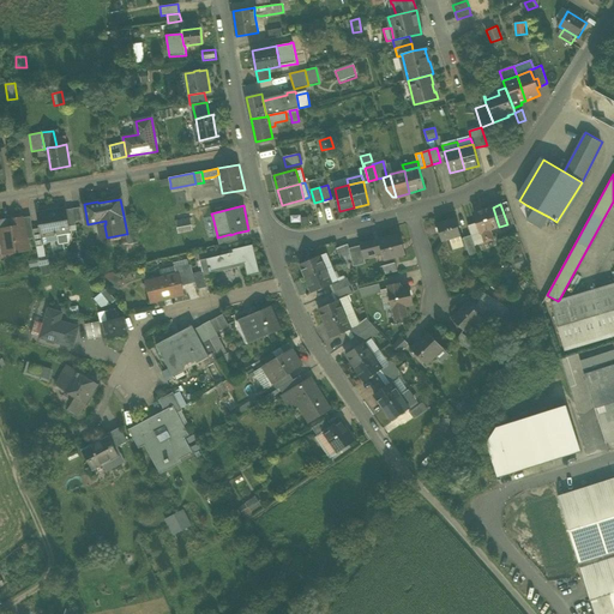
[(542,229),(549,217),(527,205),(521,216),(542,229)]
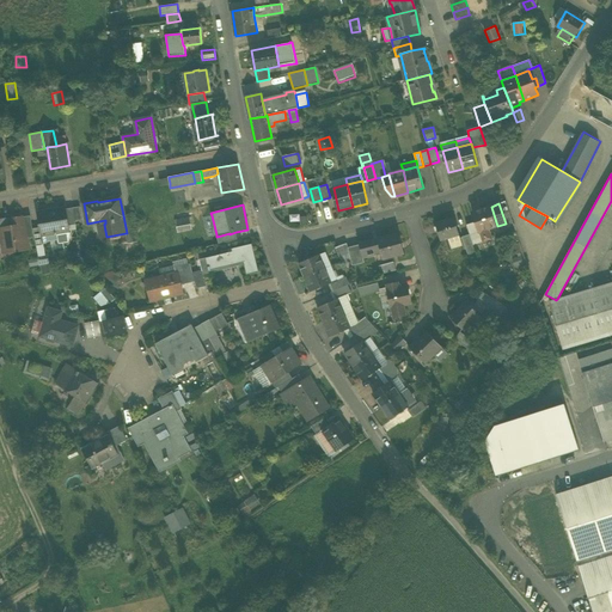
[(41,227),(41,234),(42,234),(57,232),(57,233),(67,232),(69,231),(68,226),(66,209),(66,207),(37,212),(41,227)]
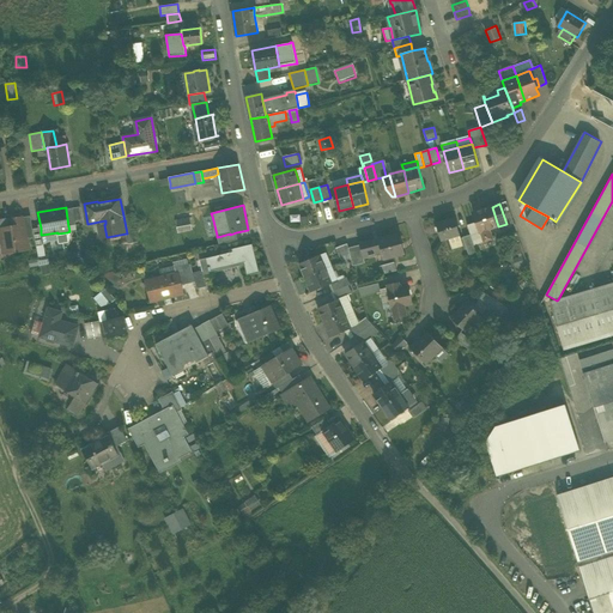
[(490,229),(498,226),(492,207),(473,213),(477,223),(480,232),(490,229)]
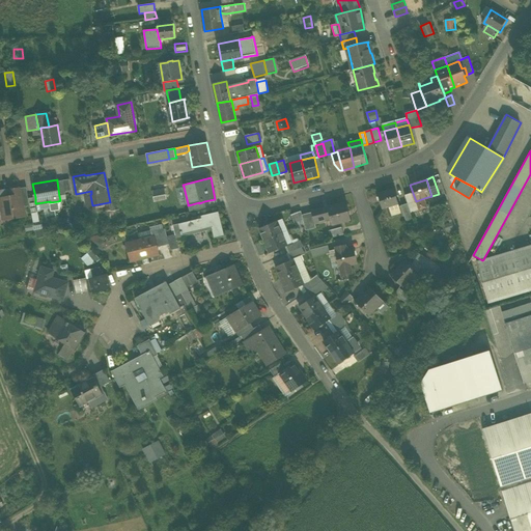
[(65,195),(65,192),(63,180),(57,182),(59,196),(65,195)]
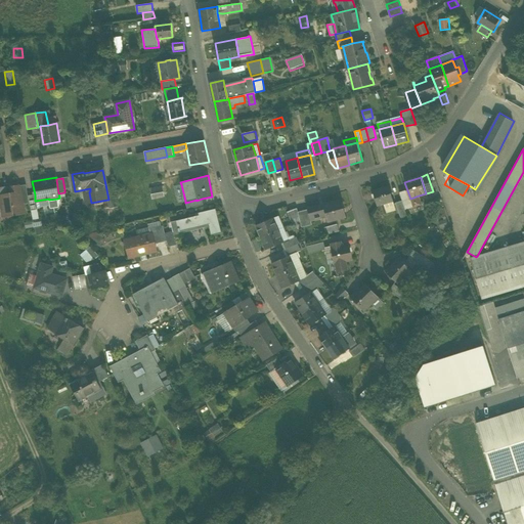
[(107,200),(108,208),(118,206),(115,190),(114,183),(105,184),(108,200),(107,200)]
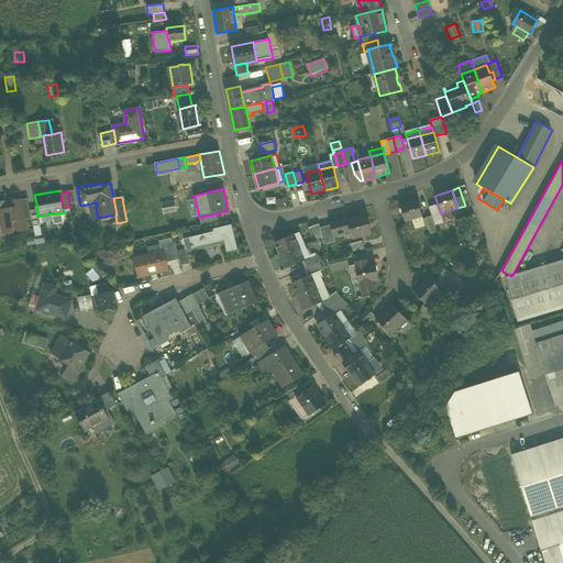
[(199,216),(195,198),(187,199),(191,218),(199,216)]
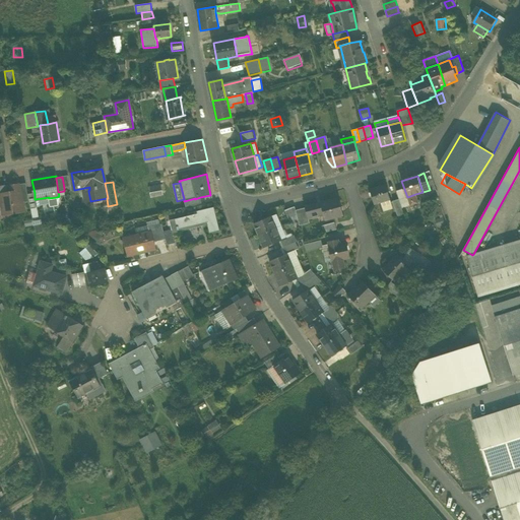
[(5,205),(6,212),(9,212),(21,210),(20,202),(22,202),(28,201),(27,194),(21,195),(19,184),(11,186),(12,188),(13,193),(0,195),(2,205),(5,205)]
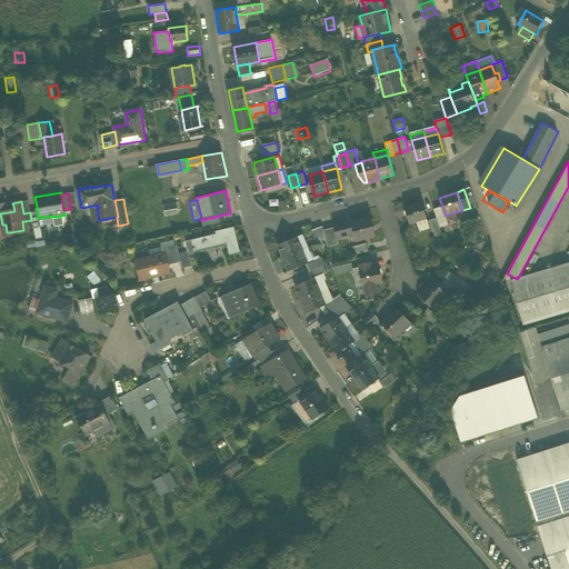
[(0,210),(0,213),(15,211),(13,206),(11,206),(10,201),(0,203),(0,210)]
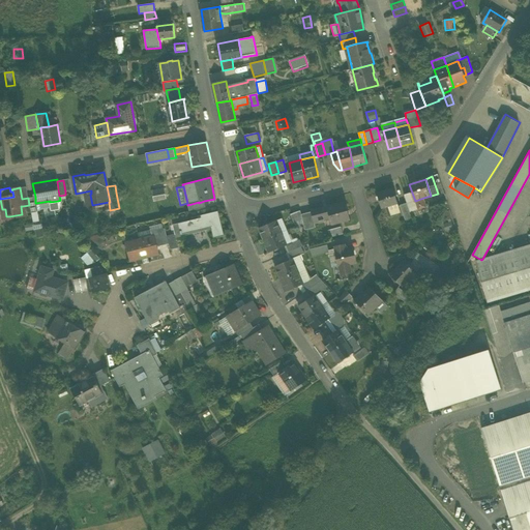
[(152,190),(153,200),(166,198),(165,188),(152,190)]
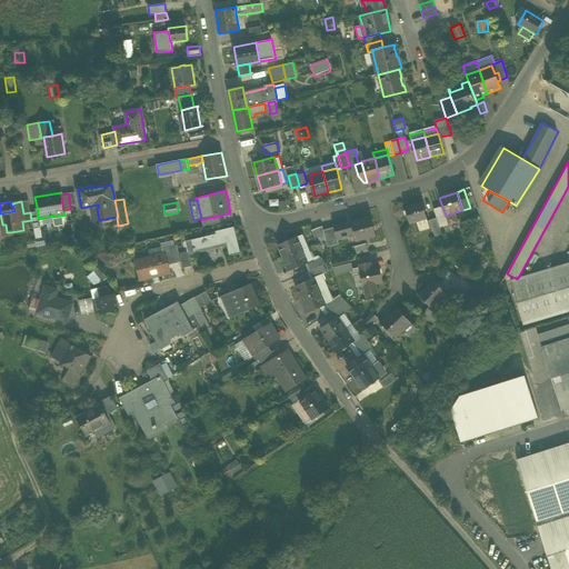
[(405,208),(409,223),(417,221),(427,218),(422,203),(405,208)]
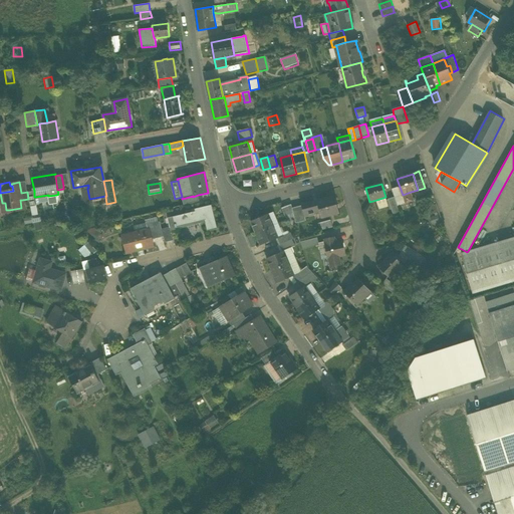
[(392,189),(395,197),(389,199),(393,213),(400,211),(398,206),(406,203),(403,195),(400,187),(392,189)]
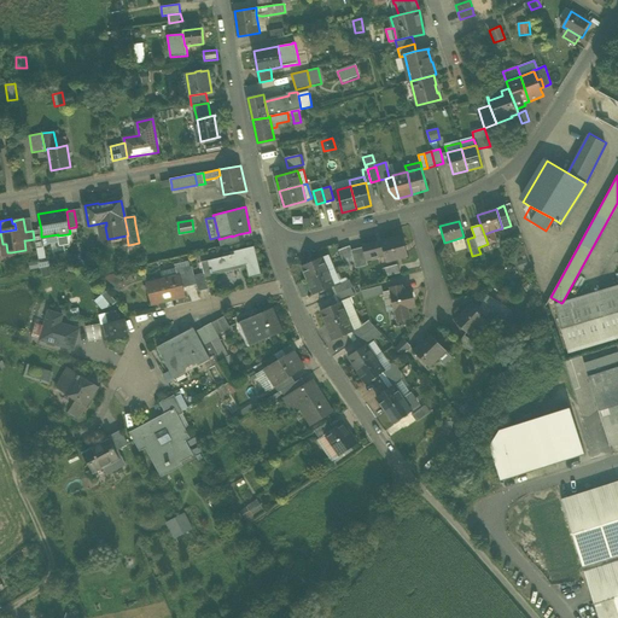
[(108,239),(105,227),(103,228),(101,226),(98,227),(100,242),(108,239)]
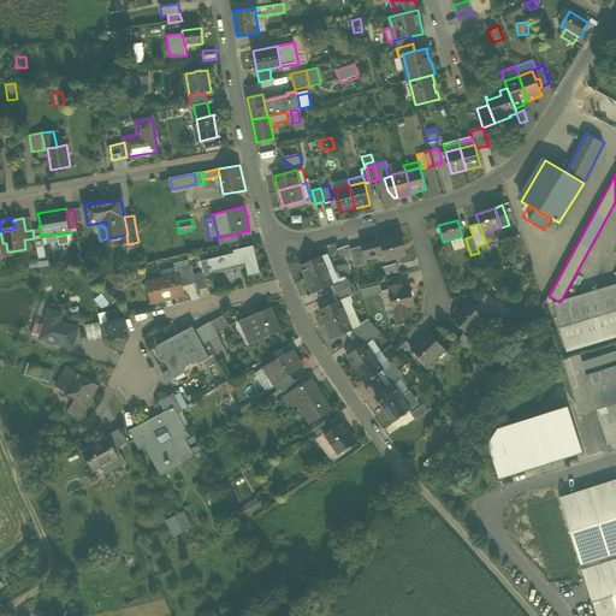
[(35,238),(36,247),(45,246),(45,244),(42,236),(41,236),(41,229),(33,230),(34,238),(35,238)]
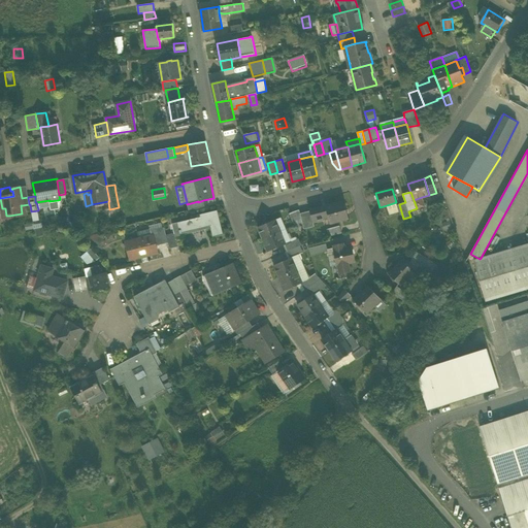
[(425,206),(422,197),(414,200),(417,208),(425,206)]
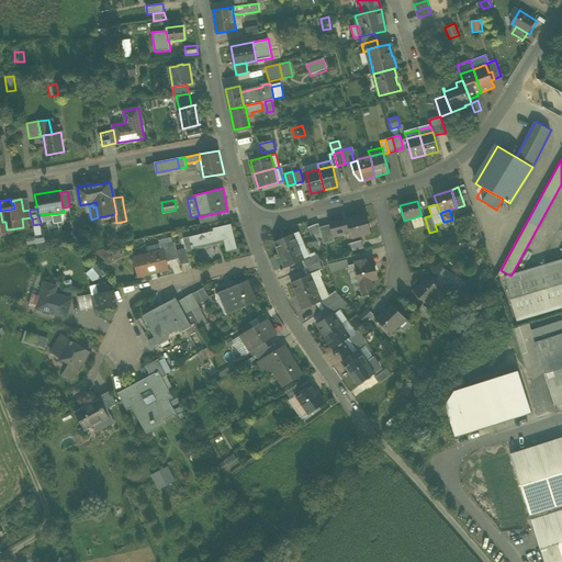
[(53,213),(38,215),(41,223),(54,221),(53,214),(53,213)]
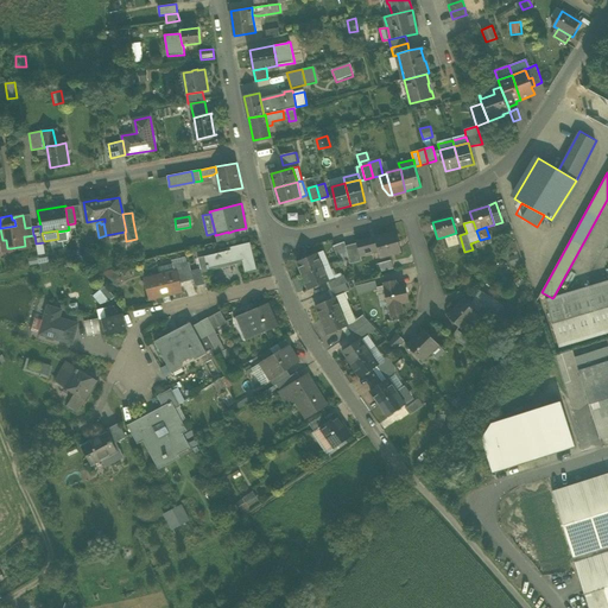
[(67,230),(57,232),(58,239),(58,241),(68,240),(67,230)]
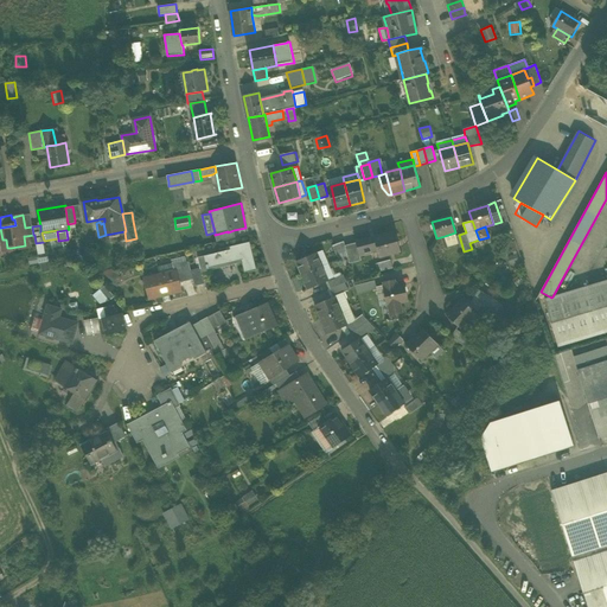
[(219,234),(222,241),(236,237),(234,230),(228,232),(228,231),(219,234)]
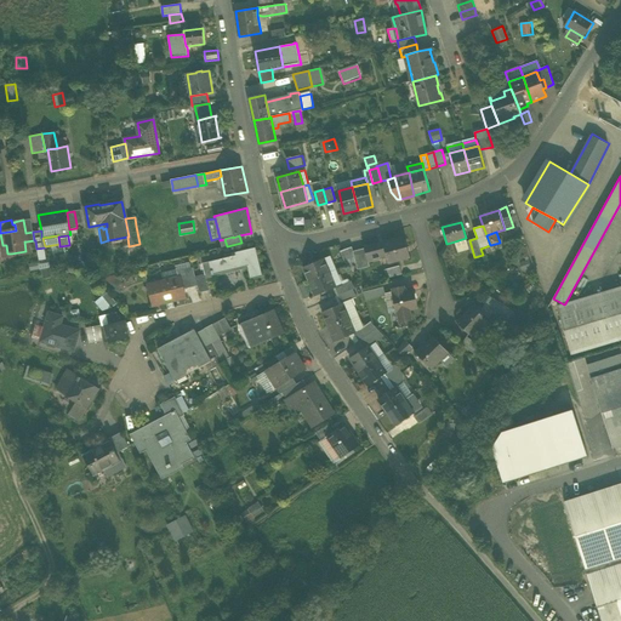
[(404,238),(383,243),(386,255),(387,256),(388,262),(410,256),(404,238)]
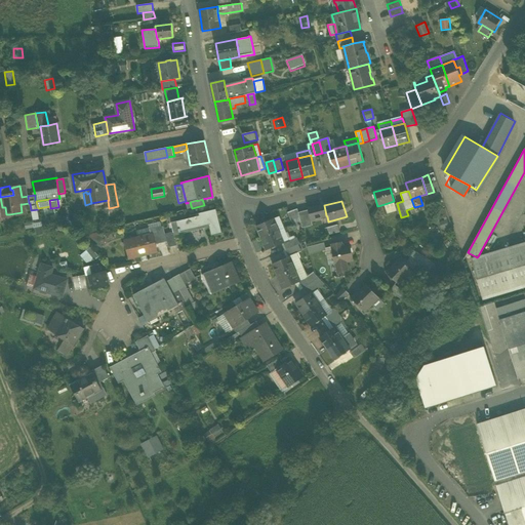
[(397,210),(394,201),(385,204),(387,213),(397,210)]
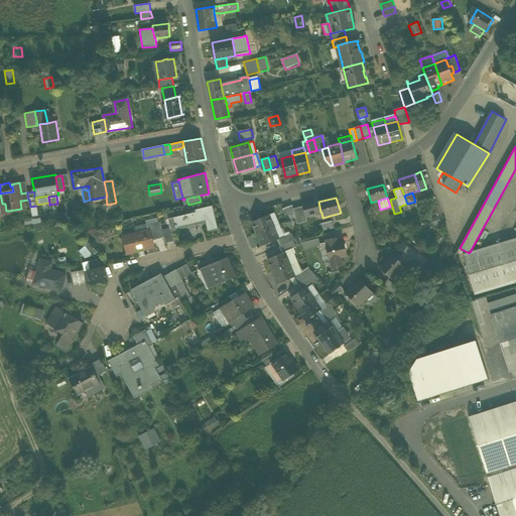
[(317,213),(320,212),(318,202),(302,207),(305,217),(317,214),(317,213)]
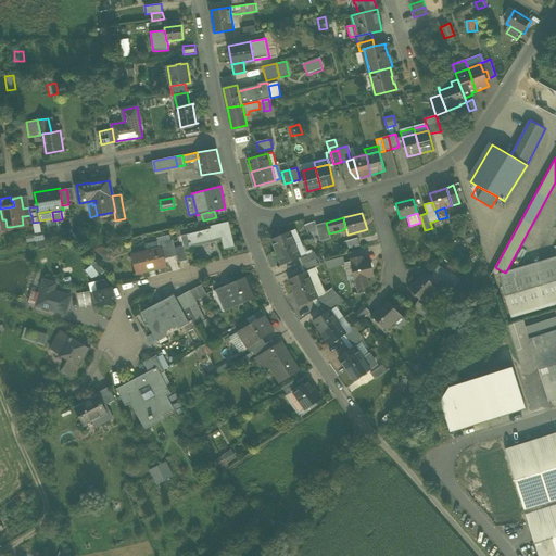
[(5,219),(2,219),(0,219),(0,235),(11,232),(10,229),(10,227),(7,227),(5,219)]
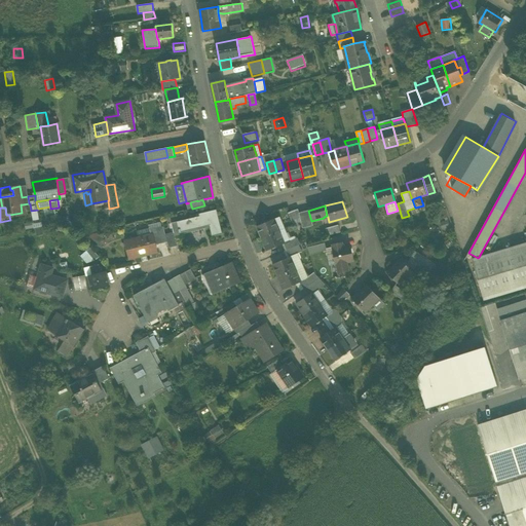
[(210,225),(212,235),(222,233),(217,210),(199,214),(199,216),(177,221),(180,232),(210,225)]
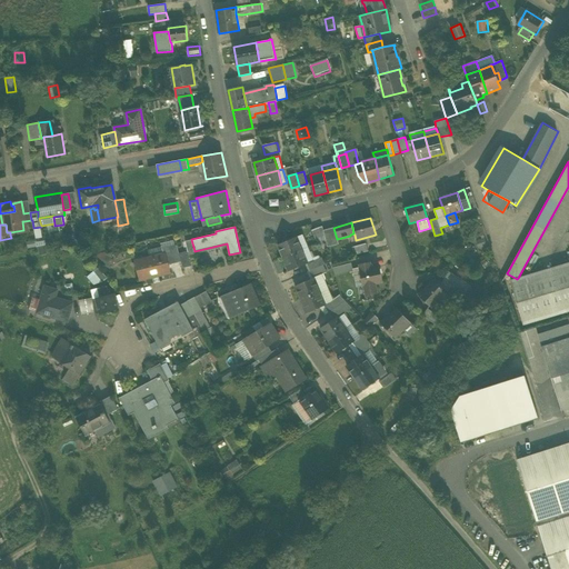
[(318,242),(326,239),(323,230),(322,227),(315,229),(318,242)]
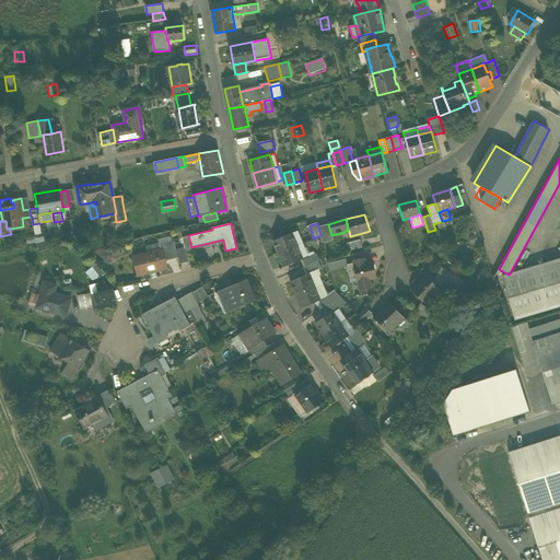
[(328,224),(318,226),(321,235),(323,243),(334,241),(331,235),(328,224)]
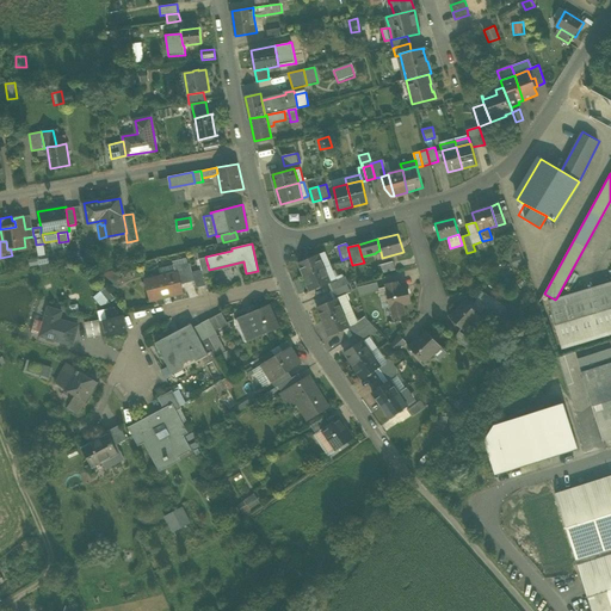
[(319,254),(325,269),(331,265),(325,252),(319,254)]
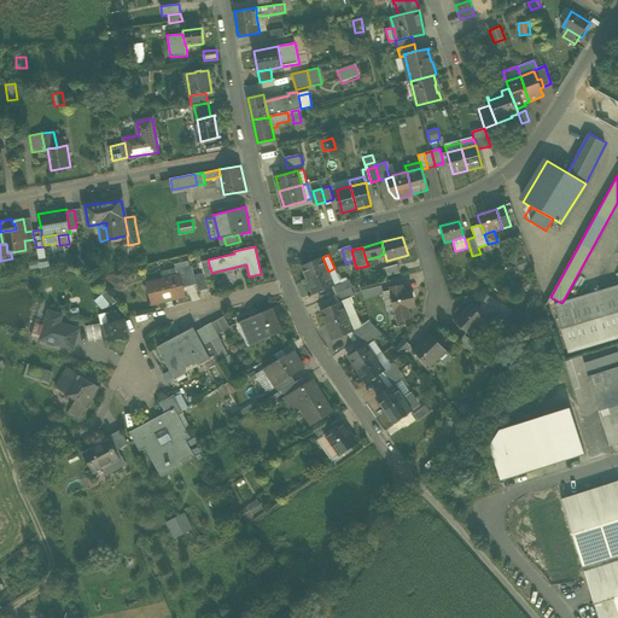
[(302,266),(308,280),(328,272),(322,257),(302,266)]
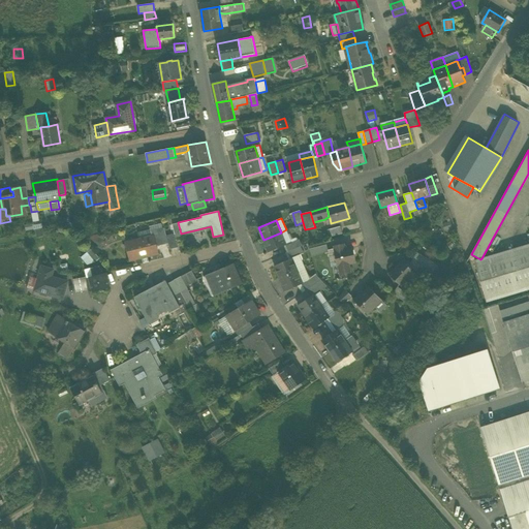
[(455,227),(453,220),(442,224),(444,230),(455,227)]
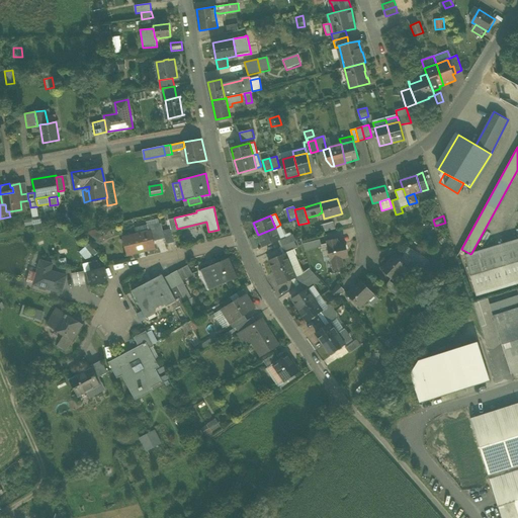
[(32,218),(32,219),(33,225),(42,224),(40,217),(38,217),(32,218)]
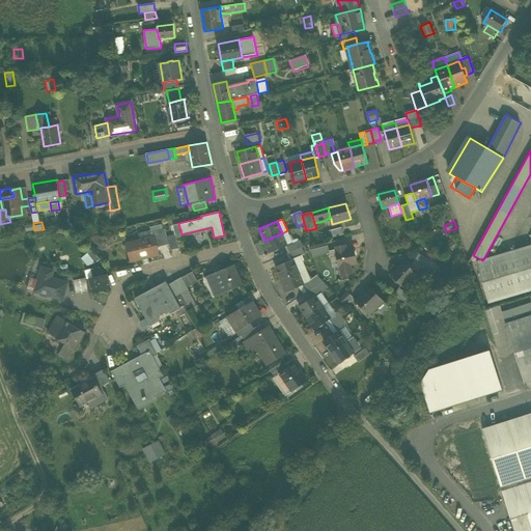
[(150,229),(150,232),(158,230),(164,229),(162,224),(149,226),(150,229)]
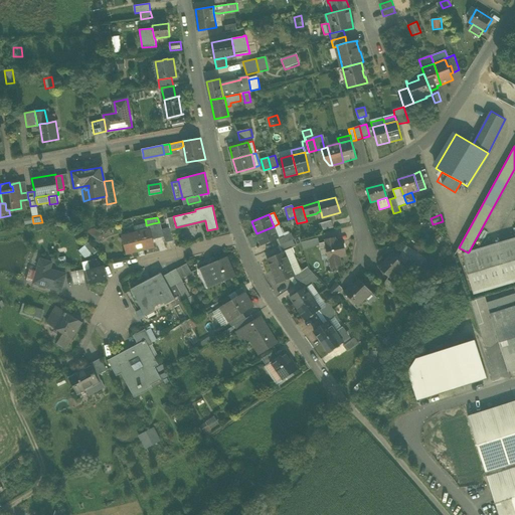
[(319,223),(321,230),(334,227),(332,220),(319,223)]
